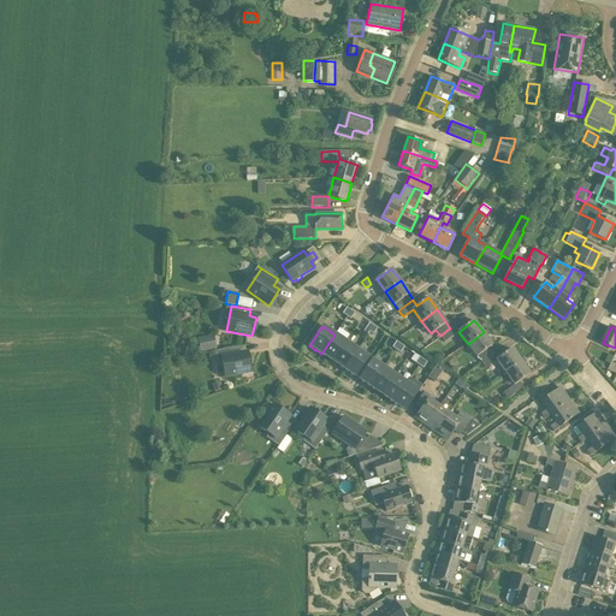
[(454,336),(449,329),(440,336),(439,335),(436,337),(438,339),(440,337),(444,342),(454,336)]
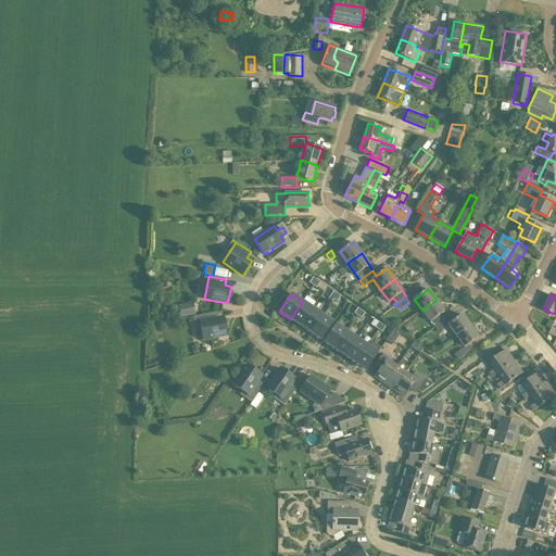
[(437,300),(422,311),(434,327),(441,321),(438,317),(444,312),(437,300)]
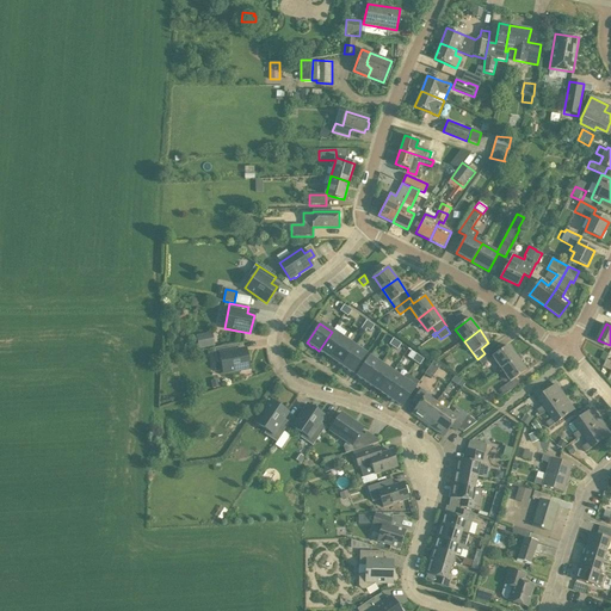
[(329,358),(343,339),(332,332),(319,351),(329,358)]
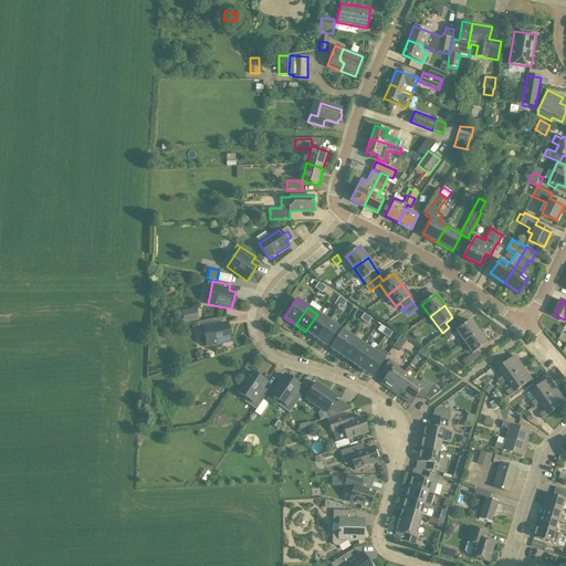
[(185,324),(198,321),(197,312),(182,314),(185,324)]
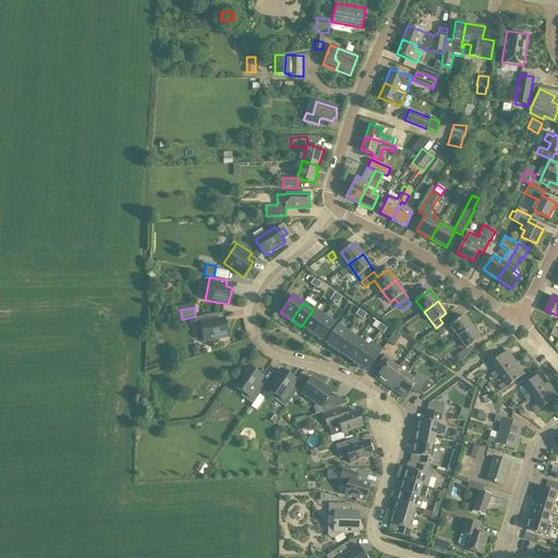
[(312,334),(324,316),(313,310),(301,327),(312,334)]
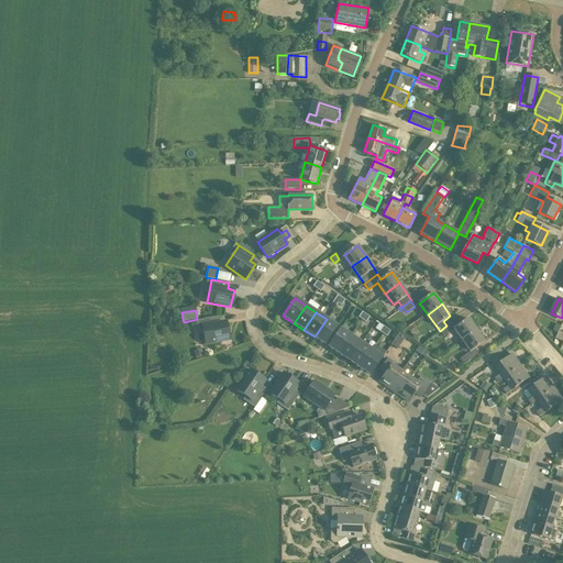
[(201,321),(206,344),(221,341),(221,343),(230,341),(225,322),(220,323),(218,317),(197,321),(201,321)]
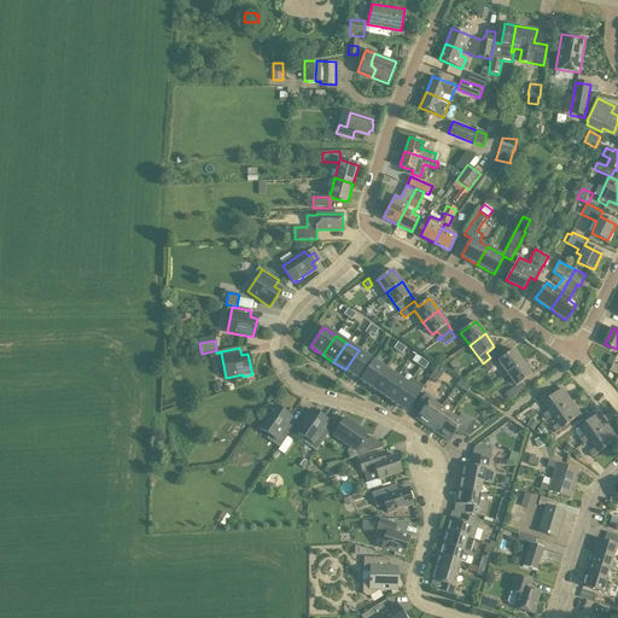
[(507,373),(523,362),(514,349),(499,361),(507,373)]
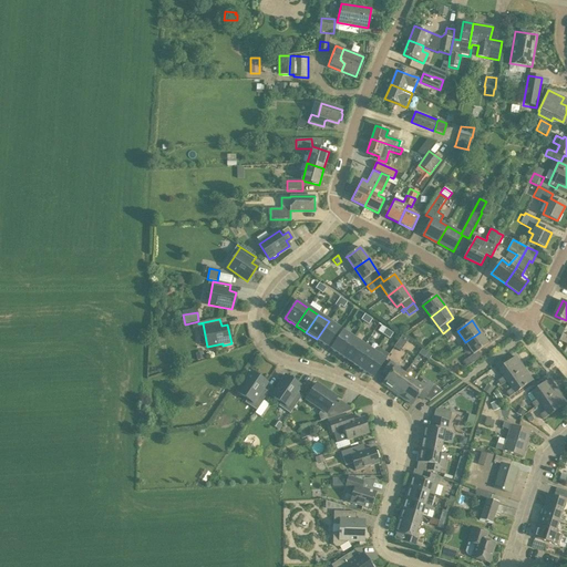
[(328,347),(339,329),(329,321),(317,339),(322,343),(326,346),(328,347)]
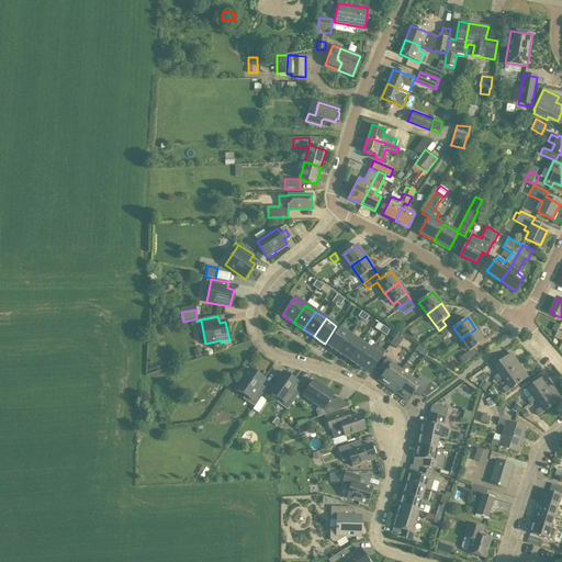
[(439,330),(442,336),(450,330),(446,325),(439,330)]
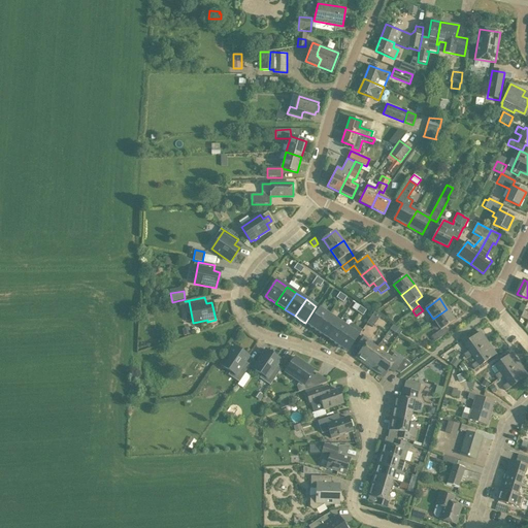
[(318,331),(329,315),(319,308),(308,325),(309,326),(312,328),(318,331)]
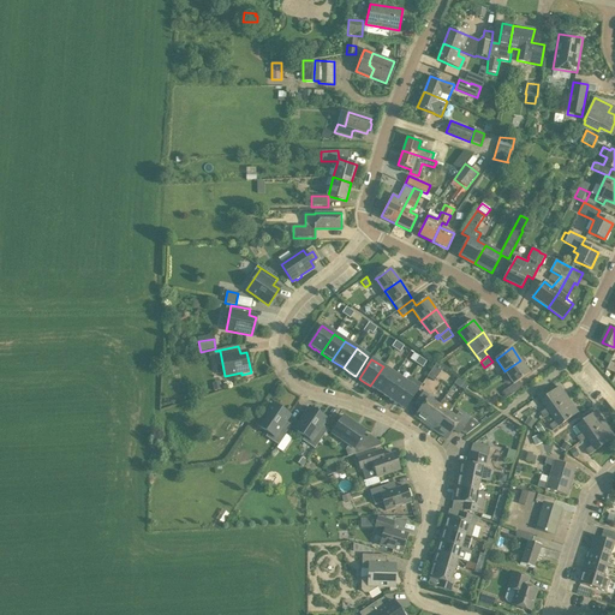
[(520,360),(505,371),(514,384),(530,372),(520,360)]
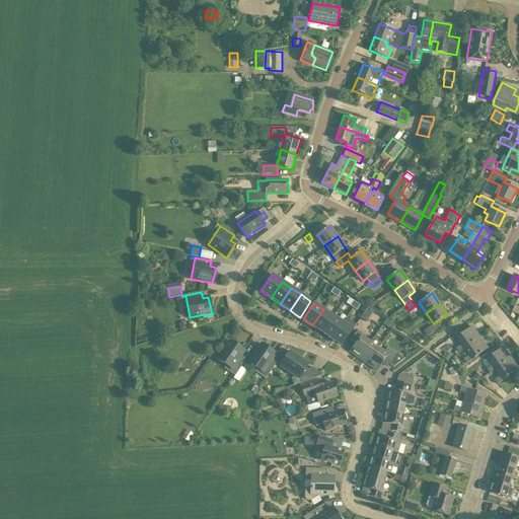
[(361,318),(366,322),(374,311),(368,307),(361,318)]
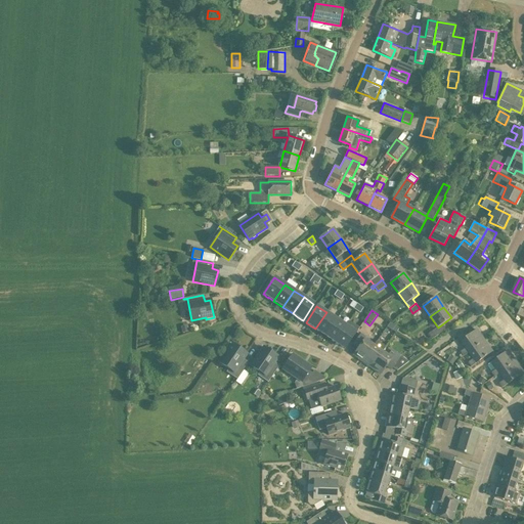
[(325,336),(337,319),(326,312),(315,329),(325,336)]
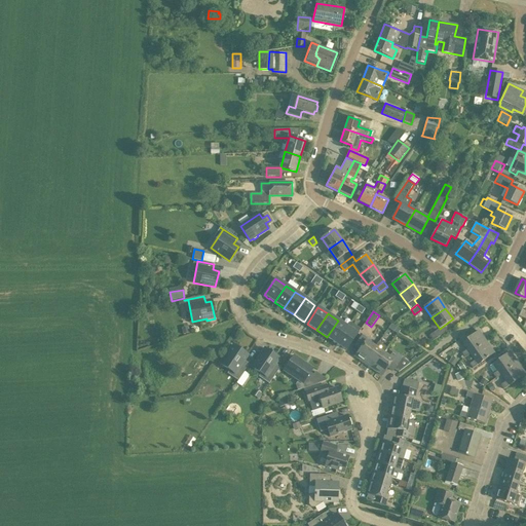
[(336,343),(347,327),(338,321),(327,337),(336,343)]
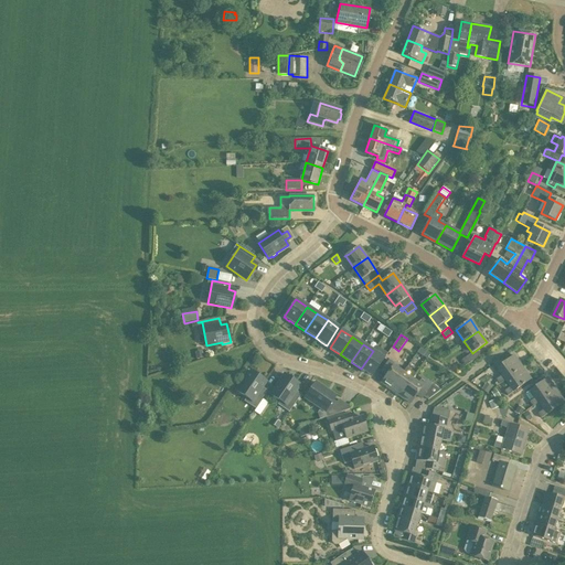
[(372,376),(387,354),(376,347),(373,351),(361,369),(366,373),(370,375),(372,376)]
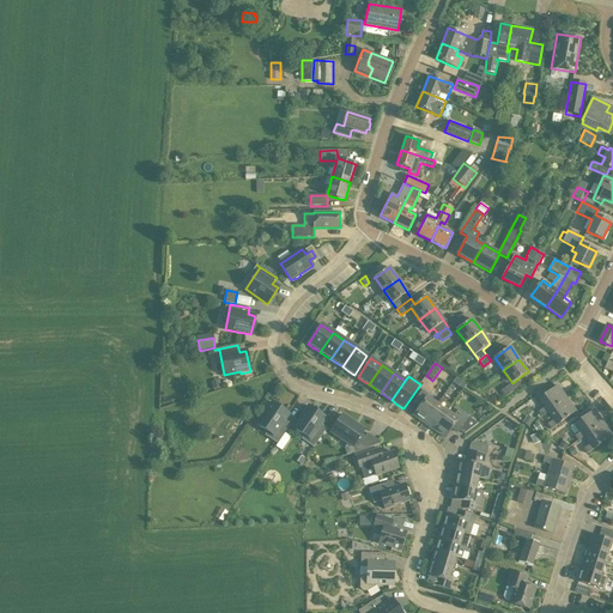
[(513,392),(508,386),(501,390),(505,398),(513,392)]
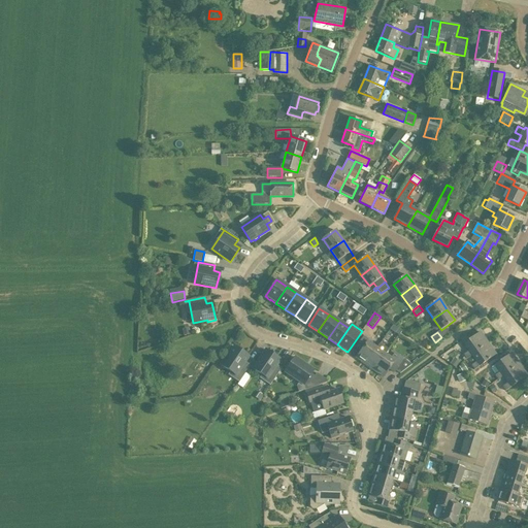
[(464,343),(469,351),(463,355),(466,359),(472,355),(488,342),(481,332),(464,343)]
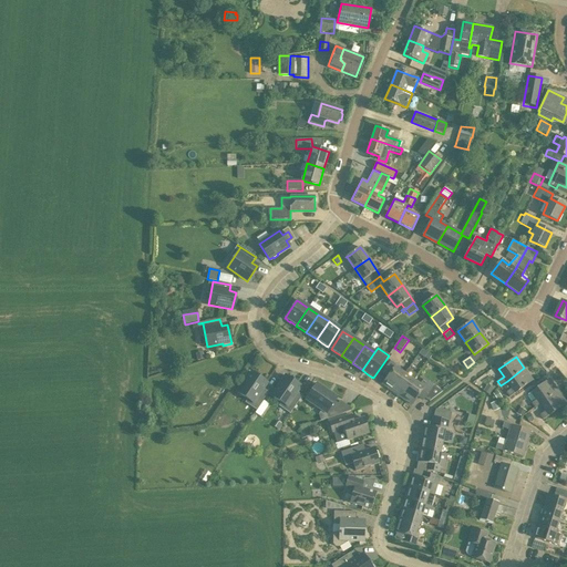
[(382,383),(393,391),(404,374),(404,373),(394,367),(395,366),(390,361),(383,371),(389,374),(382,383)]
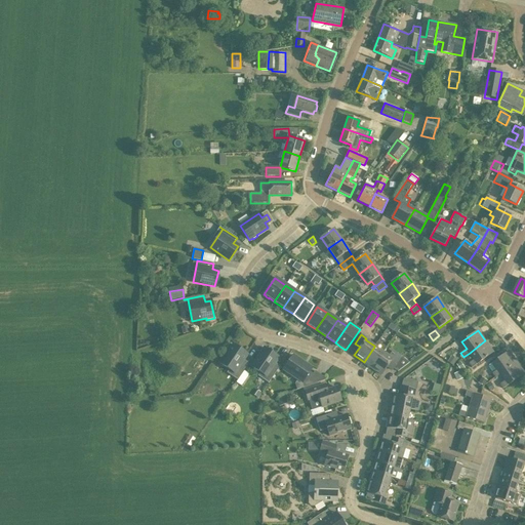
[(470,353),(475,359),(469,363),(471,368),(493,352),(485,340),(470,353)]
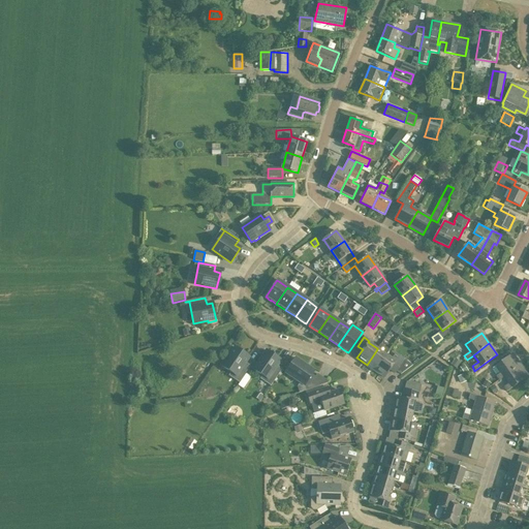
[(367,365),(375,371),(386,354),(390,350),(380,344),(377,348),(377,349),(367,365)]
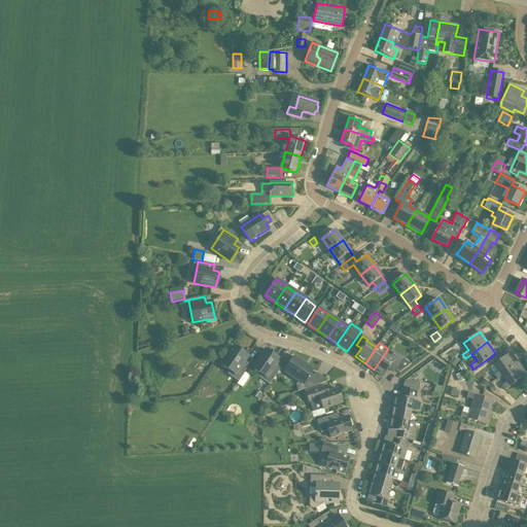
[(238,381),(249,364),(244,361),(247,356),(233,346),(227,352),(230,353),(221,365),(240,378),(238,381)]
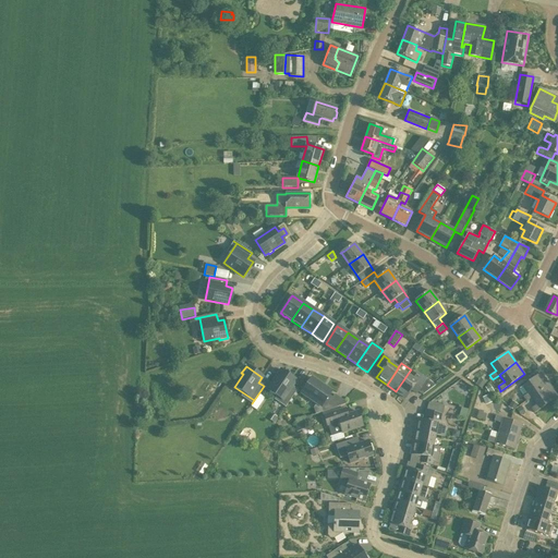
[(292,378),(281,371),(268,390),(288,403),(284,407),(286,408),(298,389),(292,386),(294,383),(291,380),(292,378)]
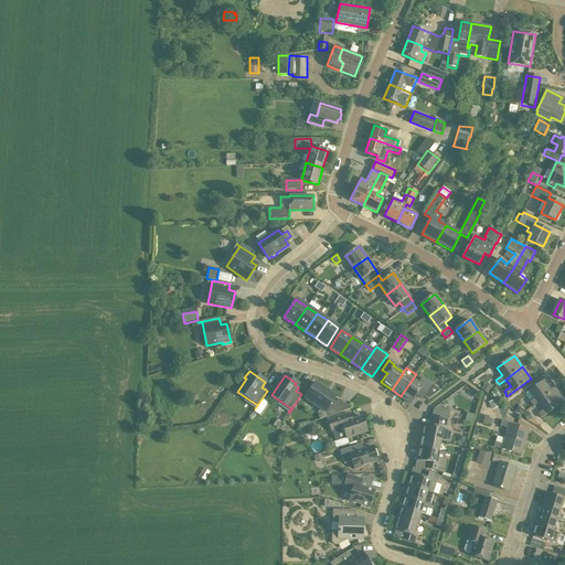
[(423,377),(418,383),(413,379),(401,396),(411,403),(417,394),(423,398),(424,397),(428,401),(440,391),(423,377)]
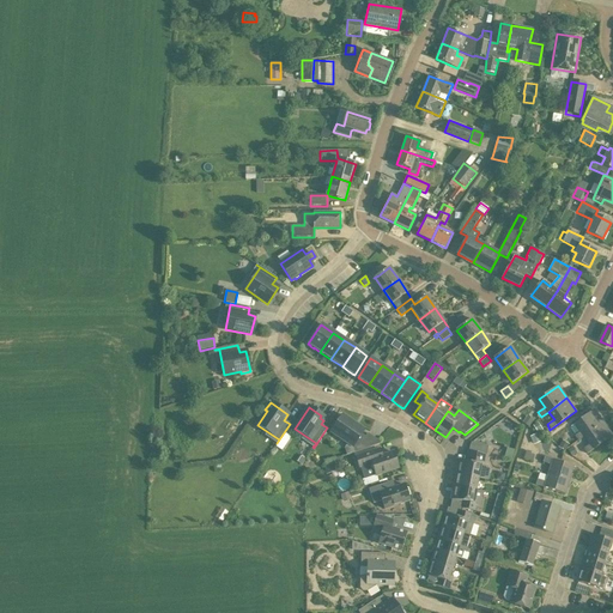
[(576,423),(582,431),(575,436),(578,442),(586,436),(584,436),(604,423),(594,410),(576,423)]
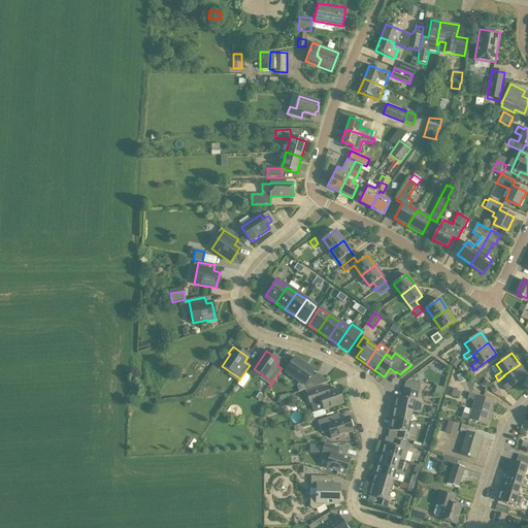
[(286,372),(309,388),(328,382),(327,380),(317,373),(314,377),(310,375),(314,370),(302,363),(303,362),(299,359),(298,360),(295,358),(286,372)]
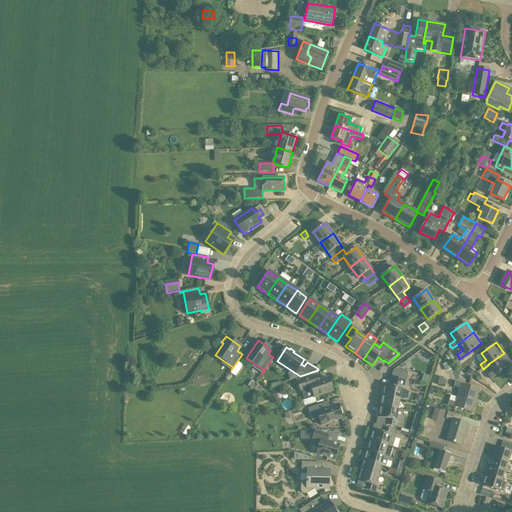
[(441,357),(445,351),(440,347),(436,353),(440,355),(441,357)]
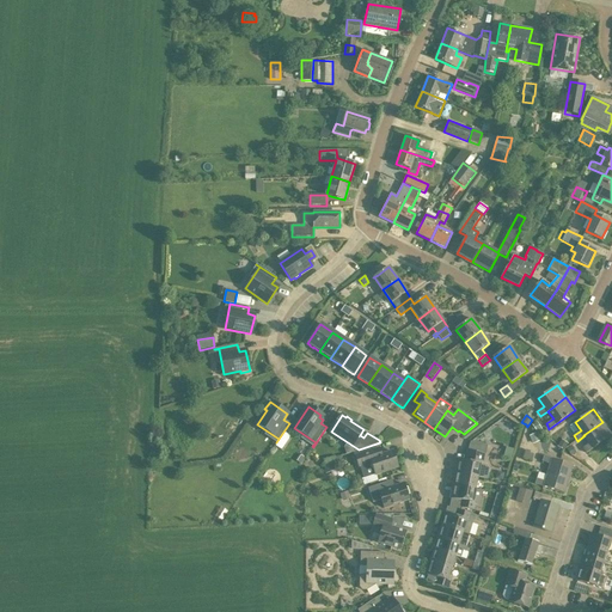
[(532,426),(537,433),(542,429),(537,422),(532,426)]
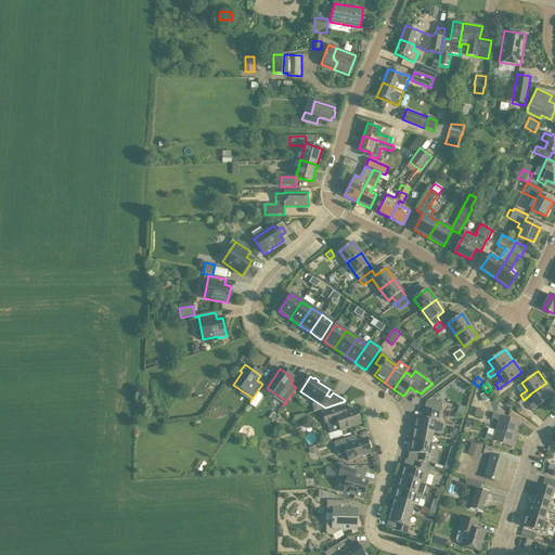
[(530,395),(534,402),(528,407),(531,411),(554,395),(546,383),(529,395),(530,395)]
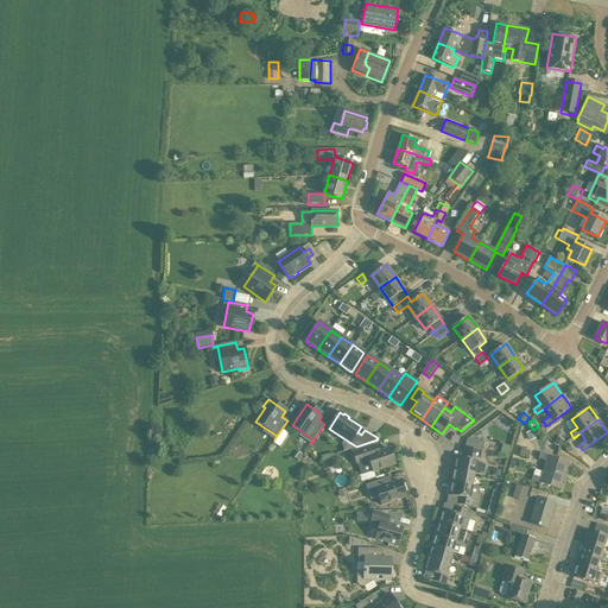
[(289,434),(283,430),(273,443),(279,447),(289,434)]
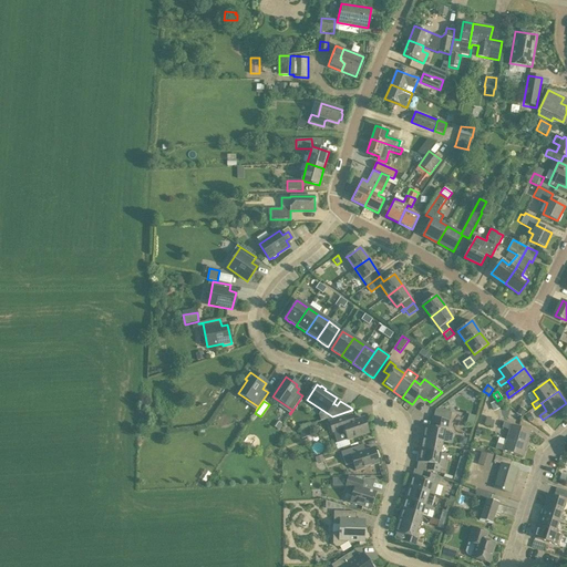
[(490,404),(494,412),(501,410),(496,401),(490,404)]
